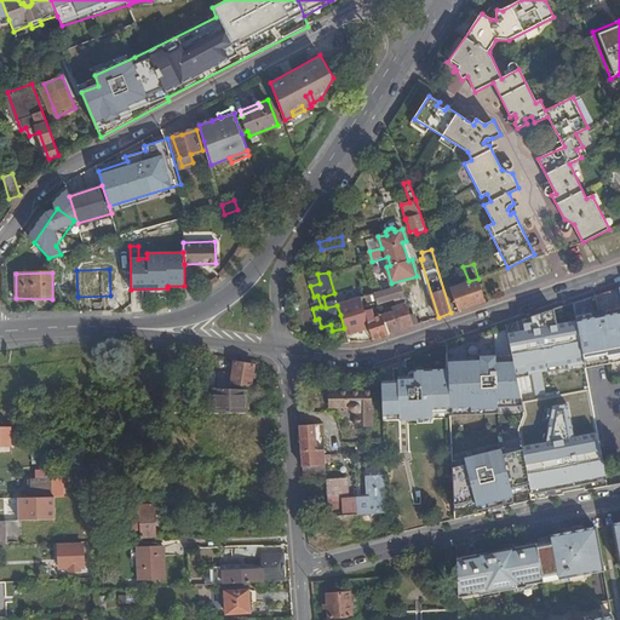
[(469,281),(449,288),(458,311),(487,302),(478,279),(469,281)]
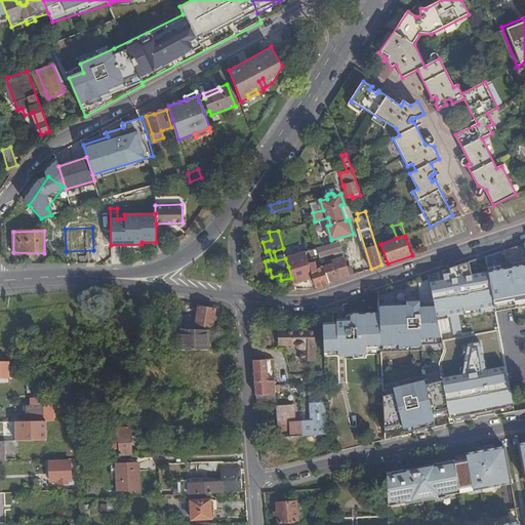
[(340,242),(318,248),(319,252),(320,257),(342,251),(340,242)]
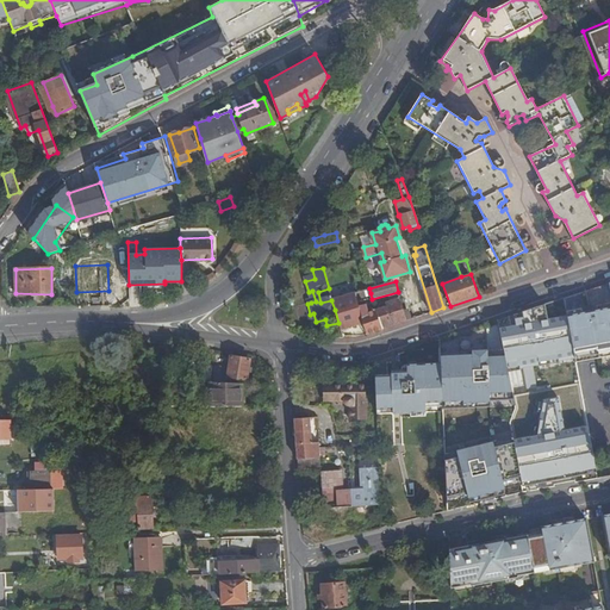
[(578,362),(609,355),(609,293),(609,284),(565,298),(578,362)]
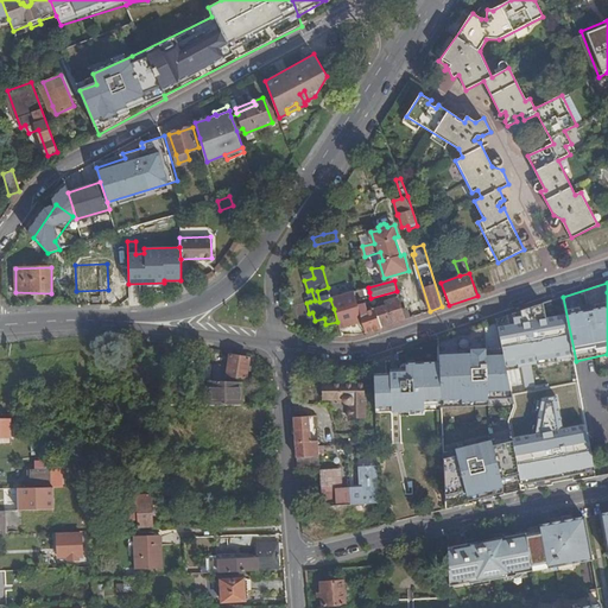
[(128,296),(139,296),(138,285),(128,285),(128,296)]
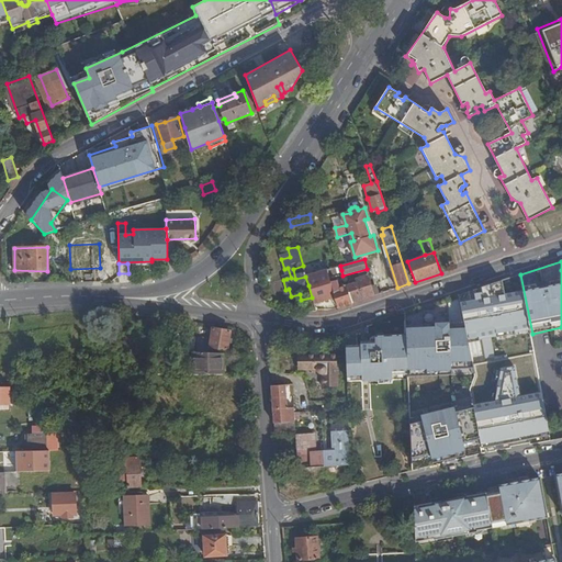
[(328,274),(341,270),(340,266),(327,270),(328,274)]
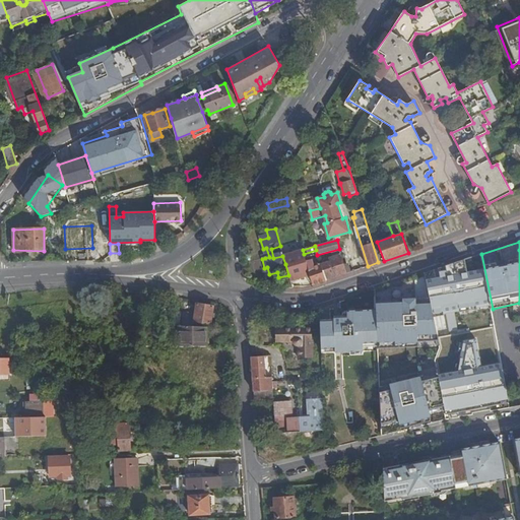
[(325,259),(331,278),(347,273),(341,254),(325,259)]
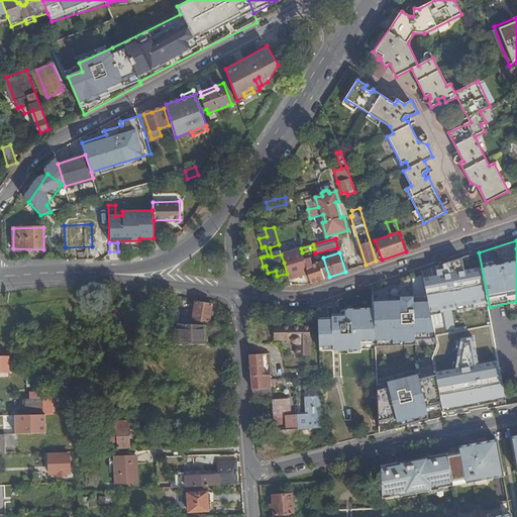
[(309,256),(304,257),(305,260),(312,283),(322,280),(323,279),(318,263),(311,264),(309,256)]
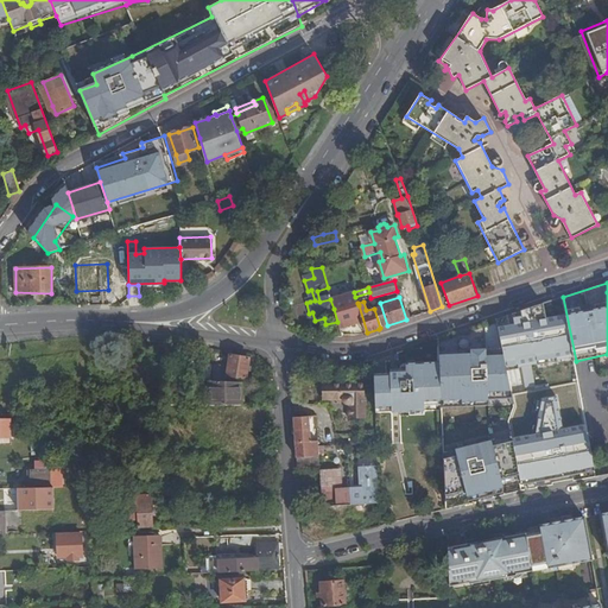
[(359,305),(334,309),(337,322),(341,334),(353,336),(367,333),(359,305)]
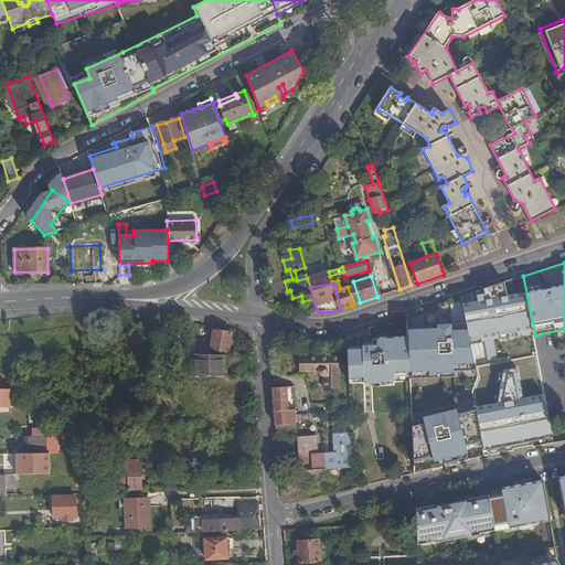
[(427,309),(407,316),(408,338),(409,348),(411,373),(455,371),(454,364),(475,364),(462,298),(437,306),(437,308),(427,309)]
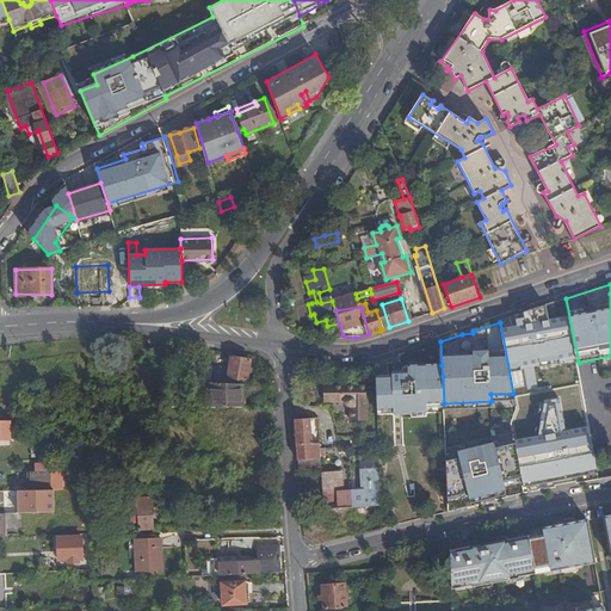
[(217,374),(216,381),(229,382),(229,377),(247,380),(251,359),(232,358),(229,375),(217,374)]
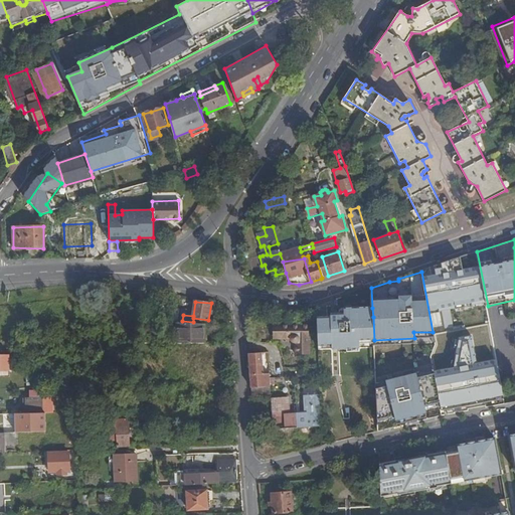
[(180,308),(170,307),(169,320),(178,321),(180,308)]
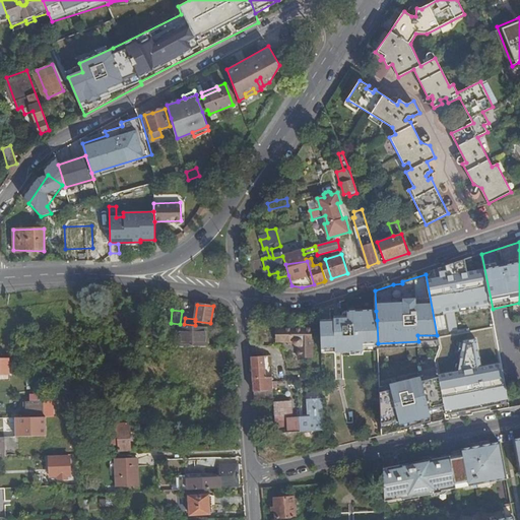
[(377,320),(376,311),(348,312),(348,317),(334,318),(334,321),(319,322),(320,350),(334,349),(334,353),(349,352),(362,352),(363,352),(362,347),(362,343),(378,343),(377,320)]
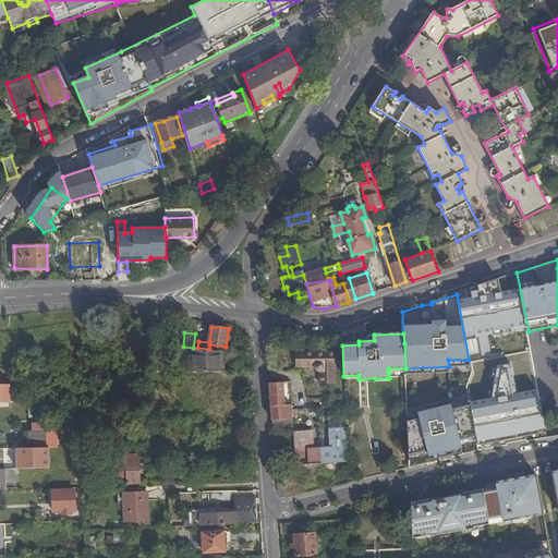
[(477,349),(482,374),(530,363),(524,339),(477,349)]
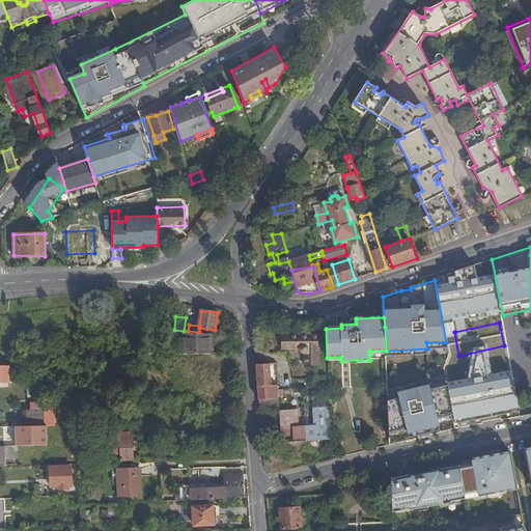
[(279,329),(253,329),(255,354),(264,354),(266,351),(280,351),(279,329)]
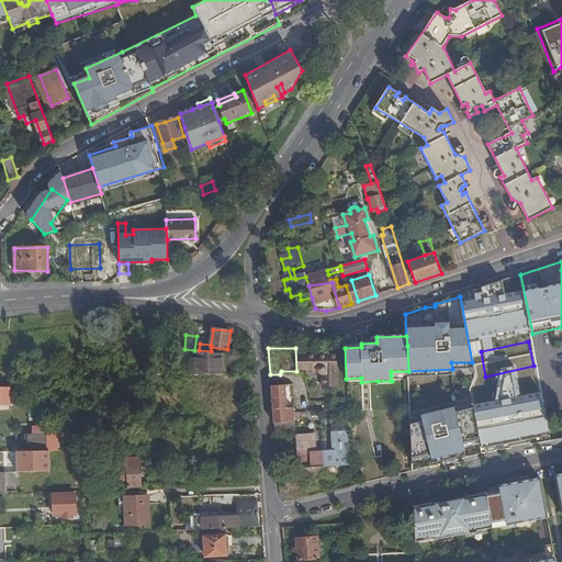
[(195,351),(195,374),(225,374),(225,355),(195,351)]
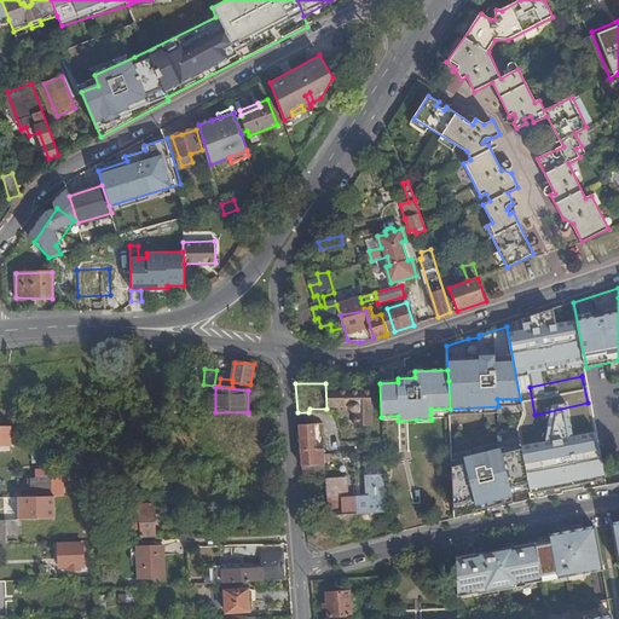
[(370,389),(331,392),(333,408),(348,406),(350,409),(351,411),(353,412),(354,412),(356,427),(371,426),(370,389)]
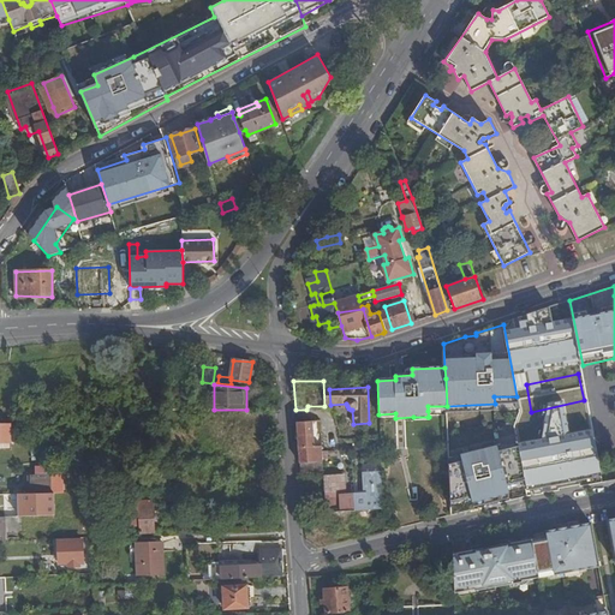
[(314,434),(322,434),(321,421),(297,422),(300,472),(323,471),(322,446),(314,447),(314,434)]
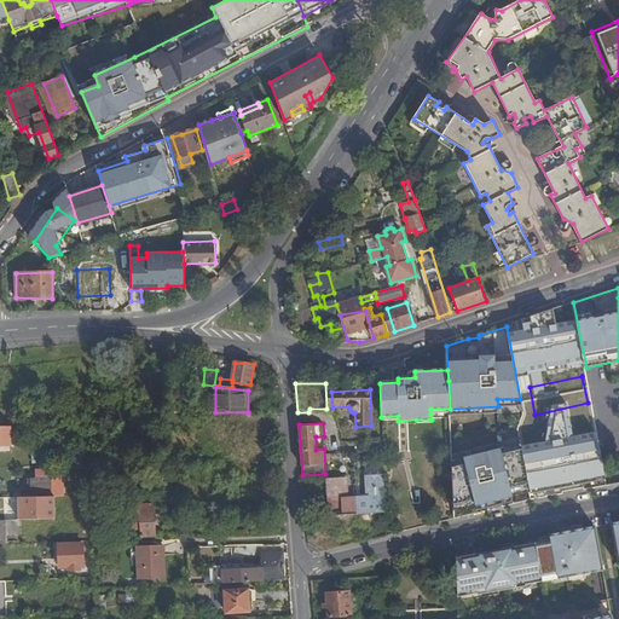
[(518,446),(452,461),(455,510),(528,493),(518,446)]
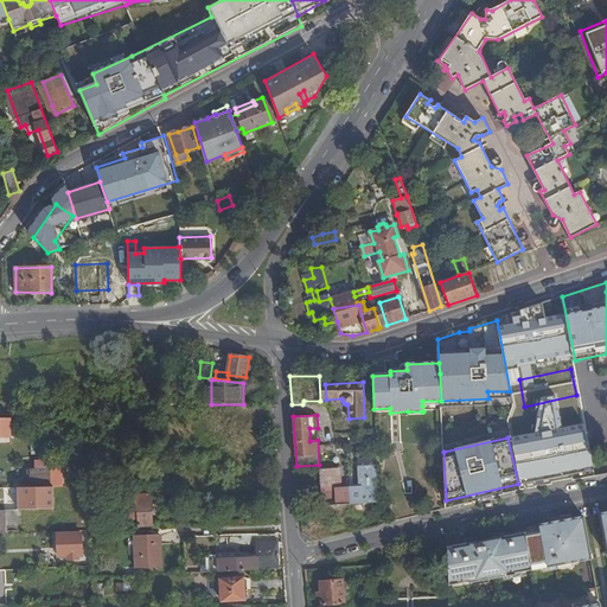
[(360,486),(349,486),(350,504),(378,502),(377,466),(359,466),(360,486)]
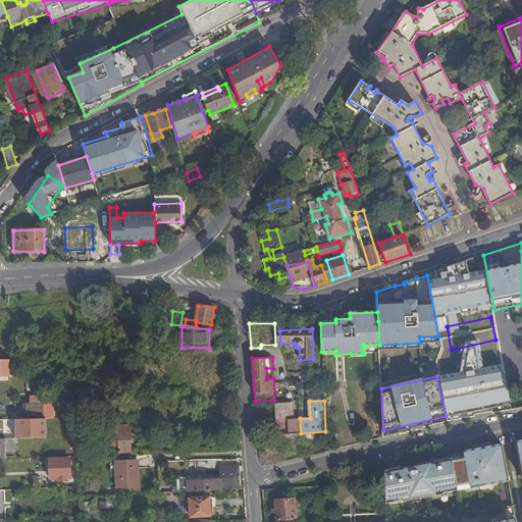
[(19,412),(20,419),(47,418),(56,418),(55,402),(23,403),(23,412),(19,412)]
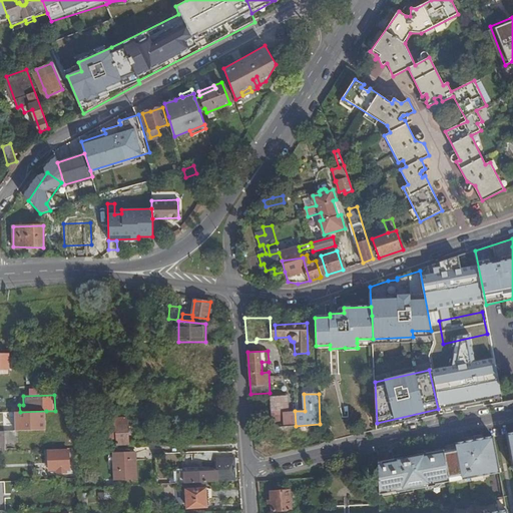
[(288,395),(270,395),(271,416),(271,427),(296,426),(295,411),(289,412),(288,395)]
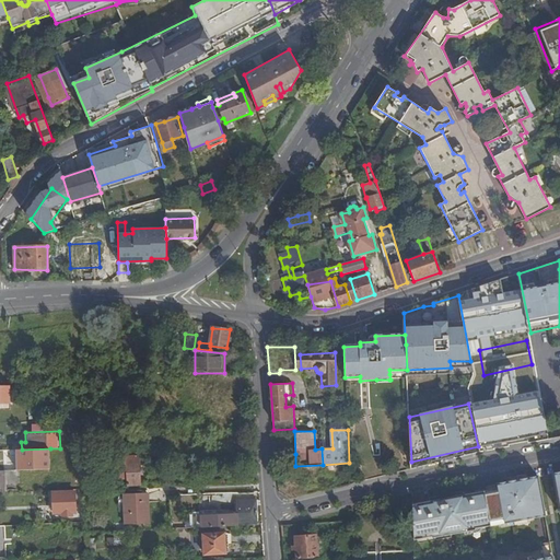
[(22,462),(50,461),(50,448),(22,450),(22,462)]
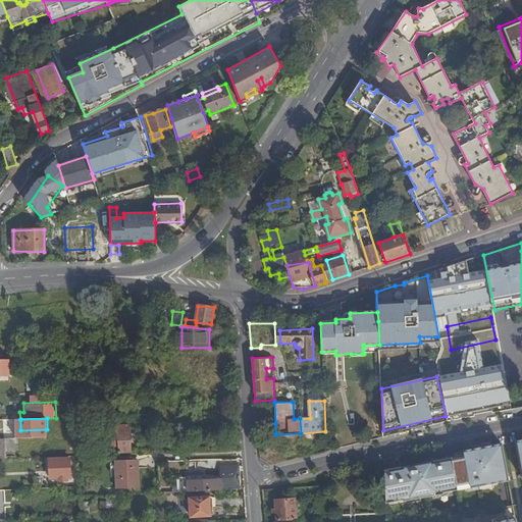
[(132,452),(131,428),(119,428),(118,425),(109,425),(110,445),(119,445),(119,452),(132,452)]
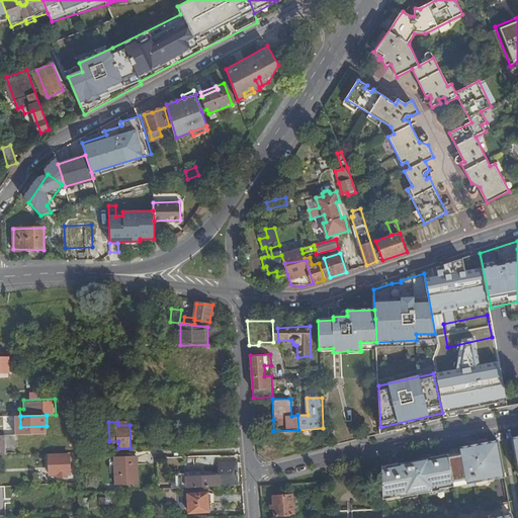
[(440,490),(506,478),(499,441),(461,448),(461,452),(391,465),(391,466),(382,466),(384,497),(401,496),(402,498),(440,491),(440,490)]
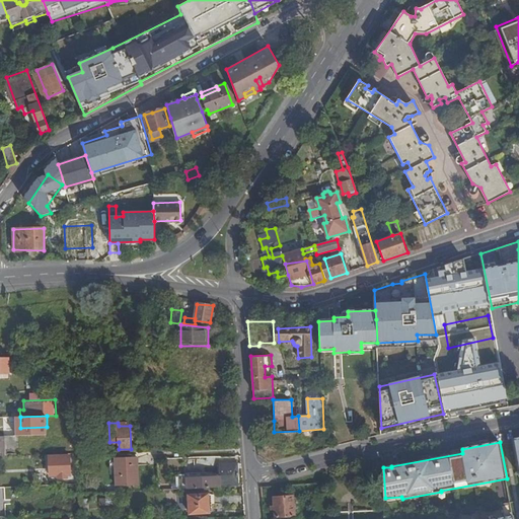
[(69,458),(77,458),(77,452),(68,453),(68,455),(52,456),(52,474),(61,474),(61,477),(65,477),(66,485),(74,484),(73,477),(70,477),(69,458)]
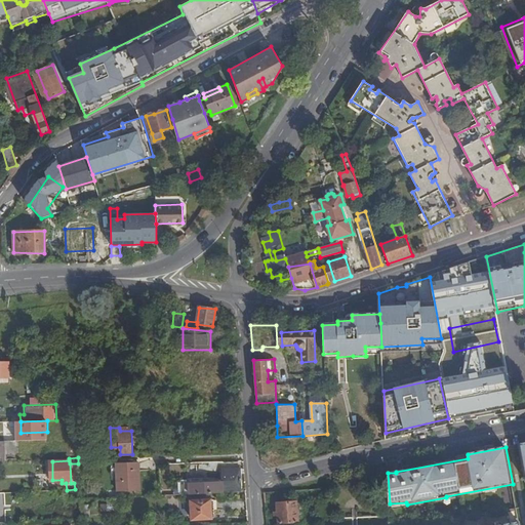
[(138,463),(117,465),(118,492),(140,491),(138,463)]
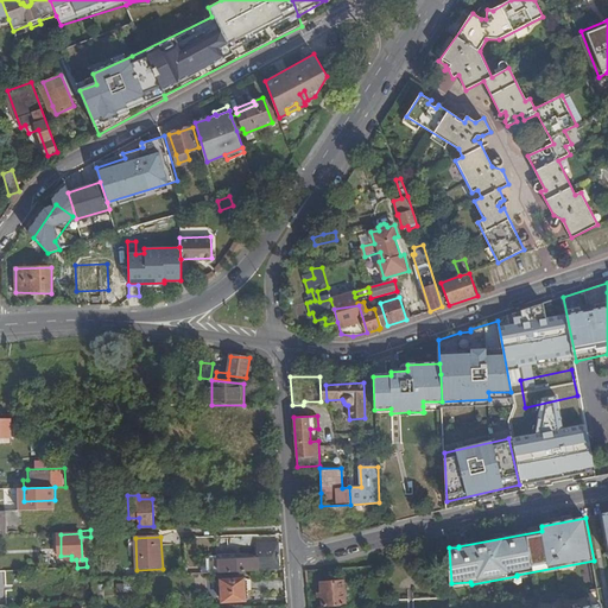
[(210,561),(210,574),(279,570),(278,544),(263,545),(263,544),(258,544),(258,555),(249,556),(249,558),(233,559),(233,556),(220,556),(220,559),(210,561)]
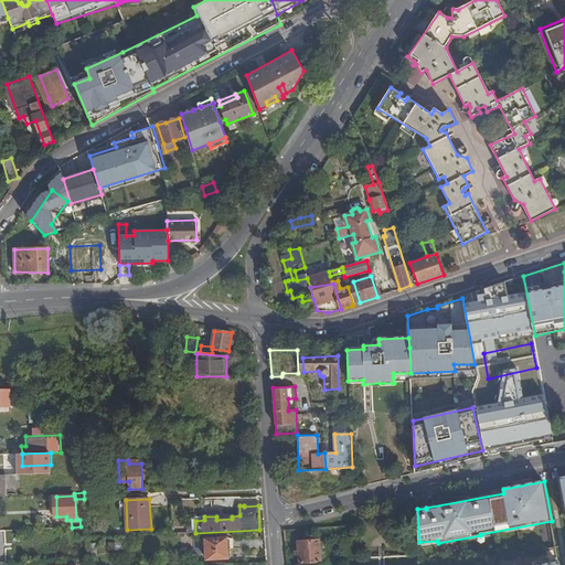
[(86,533),(85,526),(81,526),(72,528),(72,533),(75,533),(75,539),(81,539),(81,533),(86,533)]
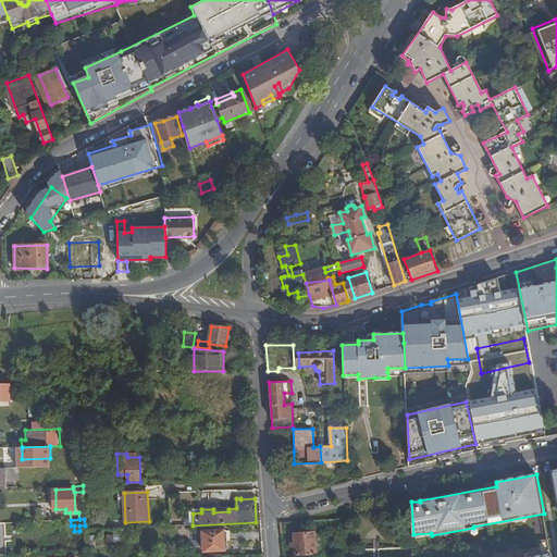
[(226,531),(206,532),(206,551),(227,549),(226,531)]
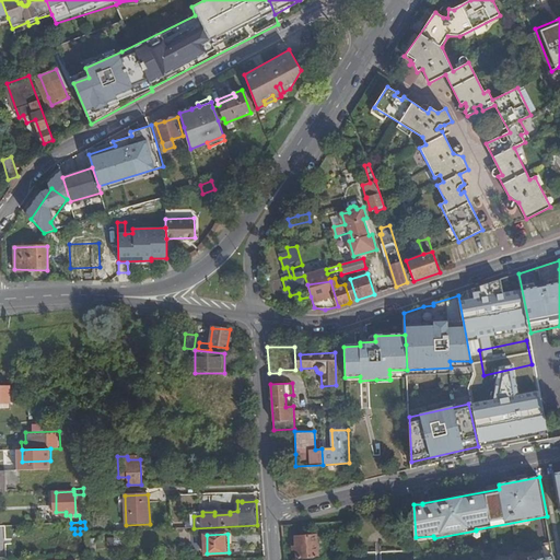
[(315,536),(295,537),(296,559),(316,558),(315,536)]
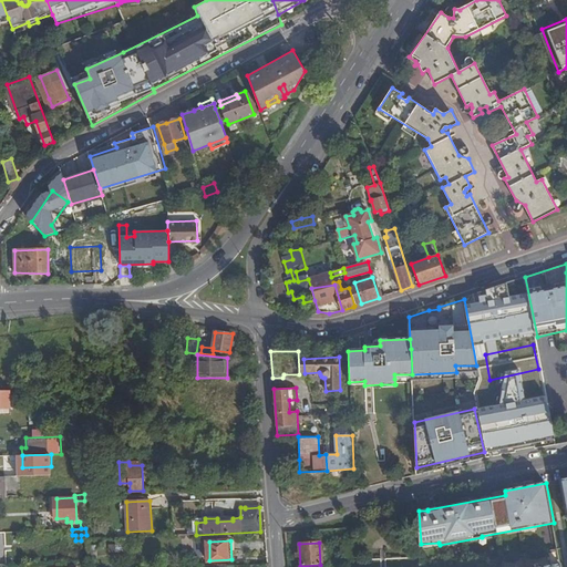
[(342,557),(357,556),(357,544),(341,545),(342,557)]
